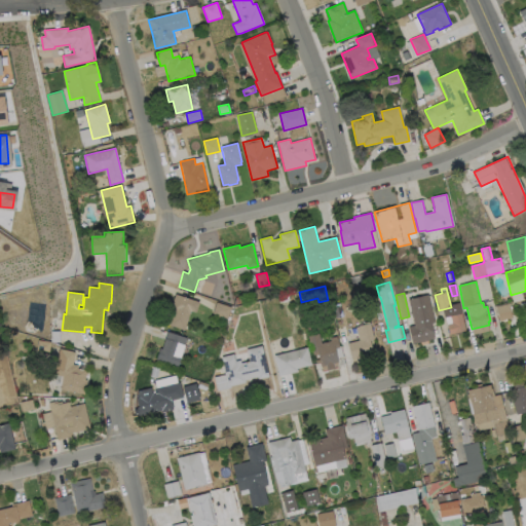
[(199,302),(195,312),(190,311),(184,330),(168,325),(174,310),(171,309),(176,294),(199,302)]
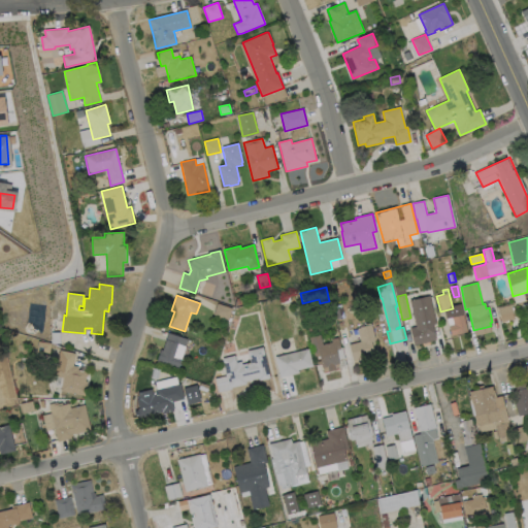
[(291,301),(281,304),(279,298),(289,295),(291,301)]
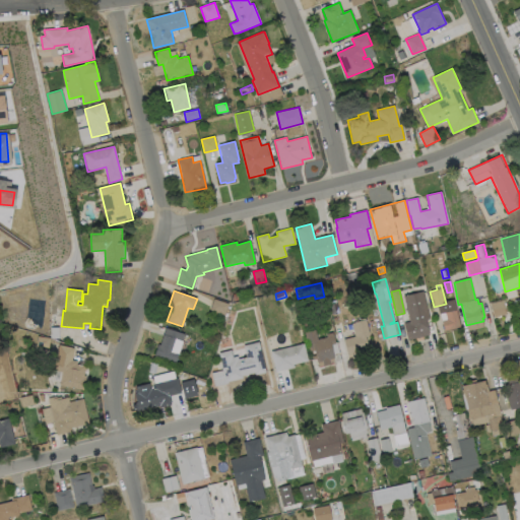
[(430,335),(407,340),(404,324),(409,322),(403,296),(423,291),(430,319),(426,320),(430,335)]
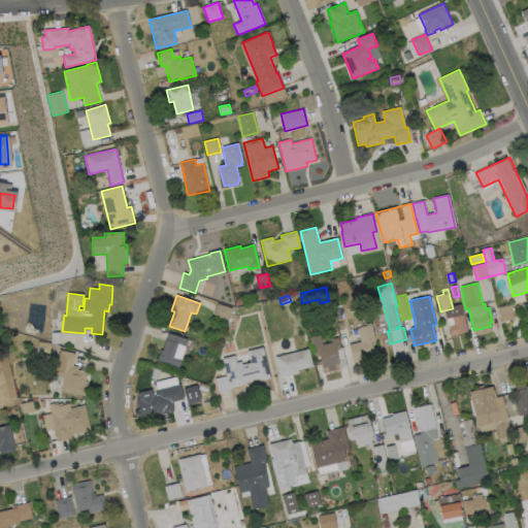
[(232,308),(229,321),(213,315),(218,303),(232,308)]
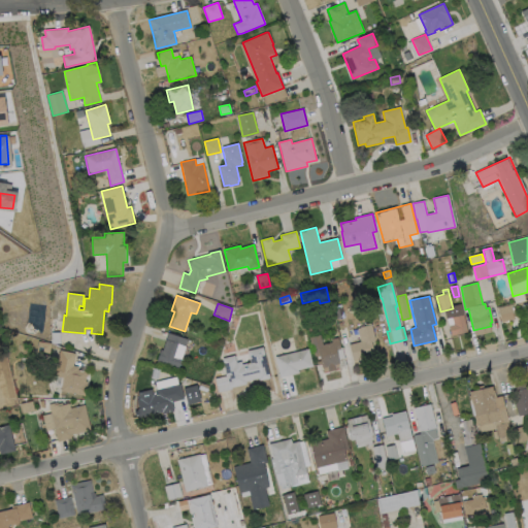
[(514,319),(502,322),(498,308),(510,305),(514,319)]
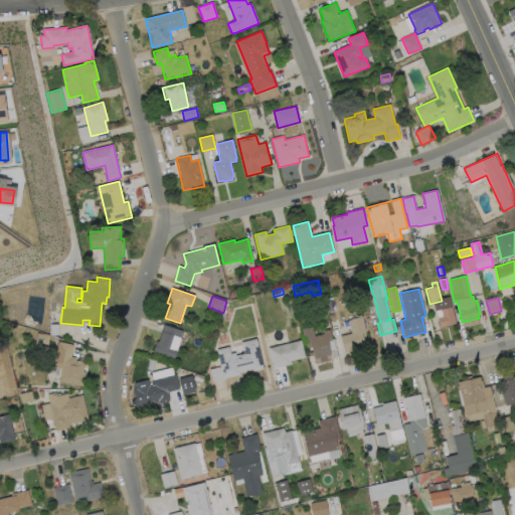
[(456,324),(441,327),(438,317),(443,316),(441,309),(452,306),(456,324)]
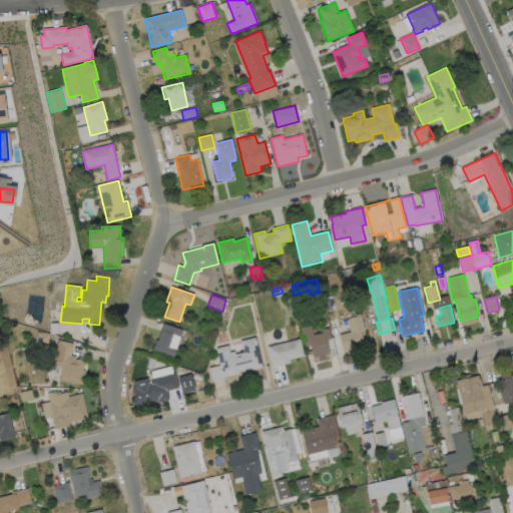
[(361,332),(365,349),(349,353),(348,349),(343,350),(339,335),(350,333),(347,319),(357,317),(356,315),(361,314),(365,331),(361,332)]
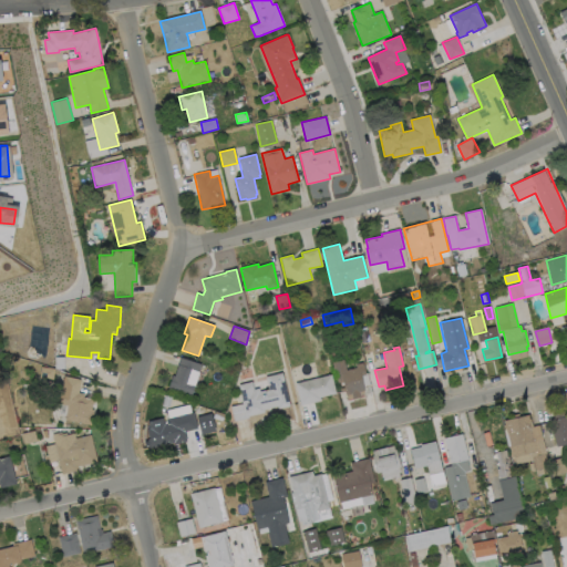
[(346,357),(333,359),(331,351),(343,348),(346,357)]
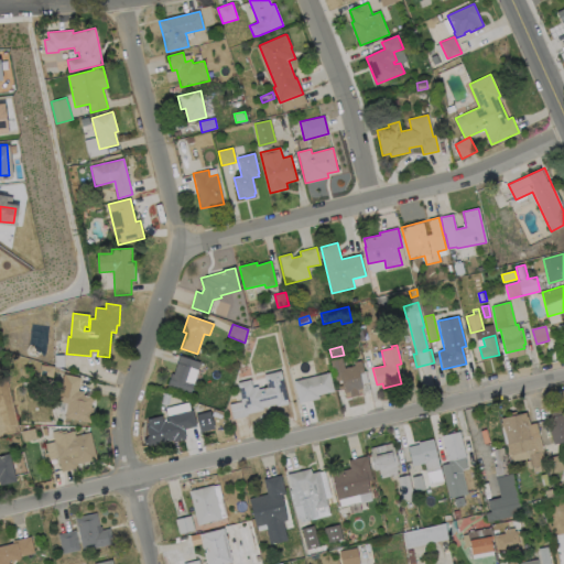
[(65,355),(65,366),(55,366),(55,355),(65,355)]
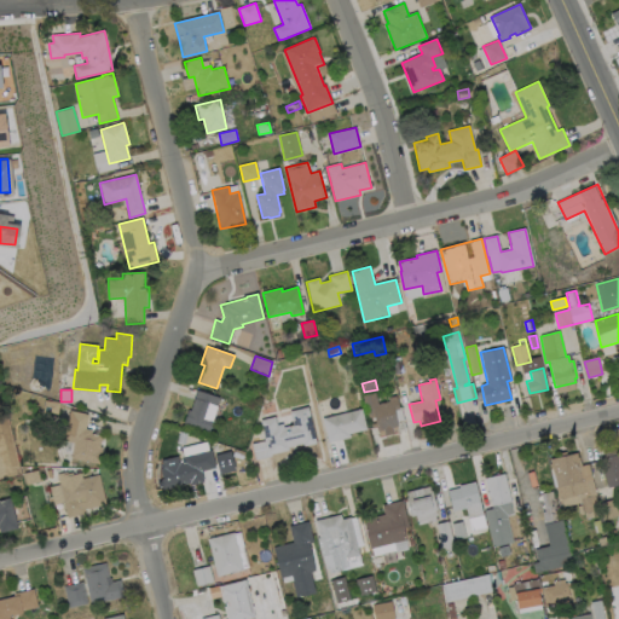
[(220,398),(208,434),(183,426),(187,410),(191,411),(197,391),(220,398)]
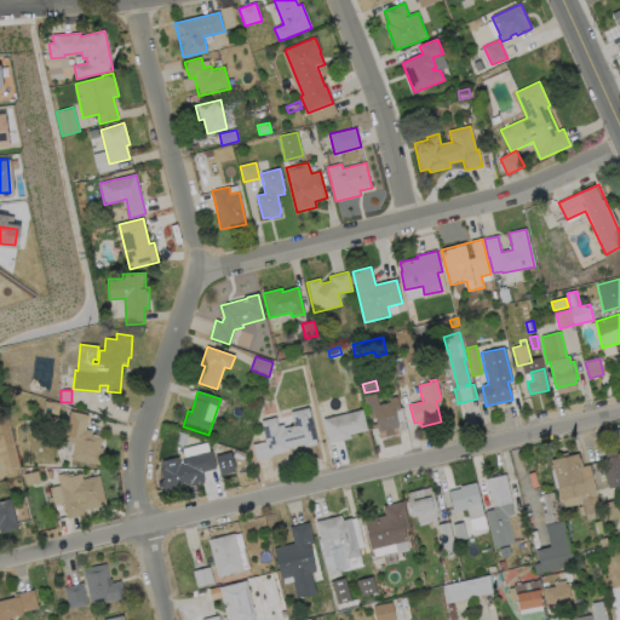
[(375,394),(379,405),(389,402),(389,399),(397,396),(400,408),(402,408),(406,423),(405,423),(406,430),(395,432),(395,435),(385,437),(385,436),(380,436),(379,432),(378,432),(377,428),(373,429),(372,425),(377,424),(375,417),(369,418),(368,411),(367,411),(363,396),(375,394)]
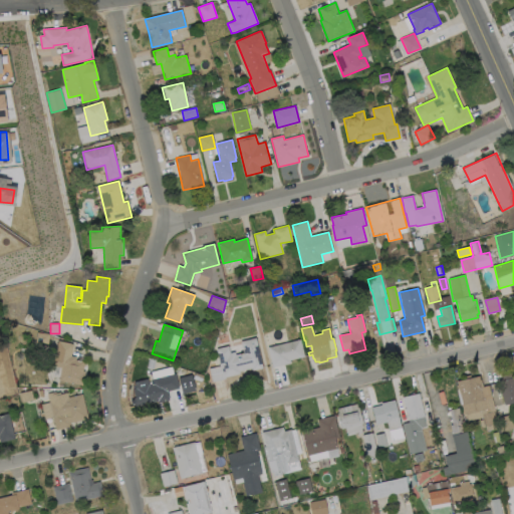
[(263,367),(252,370),(251,368),(239,371),(240,373),(225,377),(226,378),(213,381),(209,368),(216,366),(214,358),(218,357),(216,349),(229,346),(228,345),(241,342),(240,341),(256,338),(263,367)]
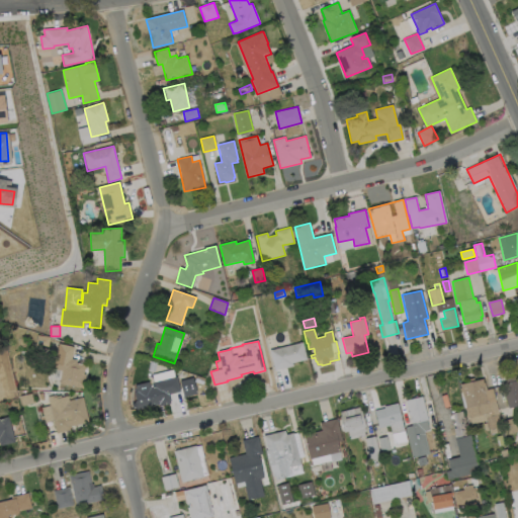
[(293,366),(274,370),(269,350),(303,342),(307,359),(292,362),(293,366)]
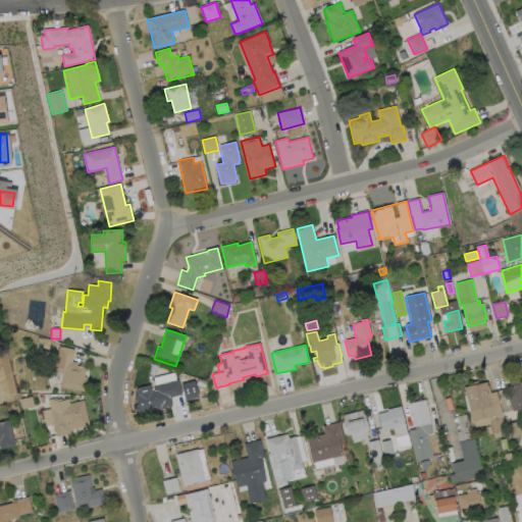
[(86,367),(81,392),(60,387),(63,373),(54,371),(59,347),(74,350),(72,361),(77,363),(77,365),(86,367)]
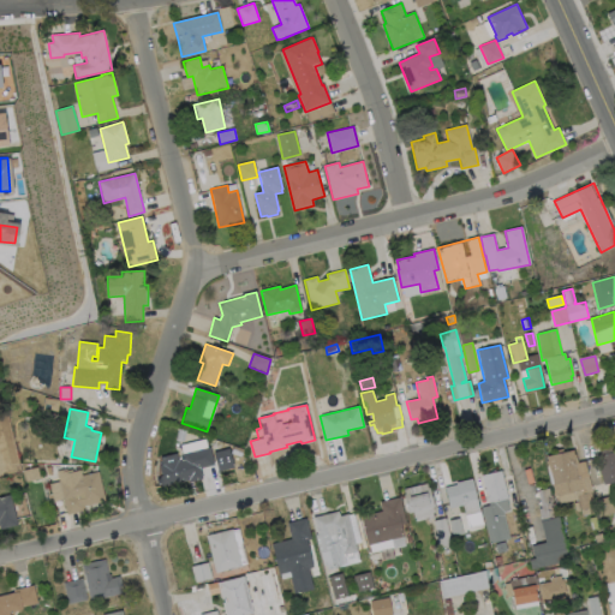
[(203,479),(189,483),(187,481),(174,484),(169,463),(183,459),(181,454),(210,447),(214,465),(201,469),(203,479)]
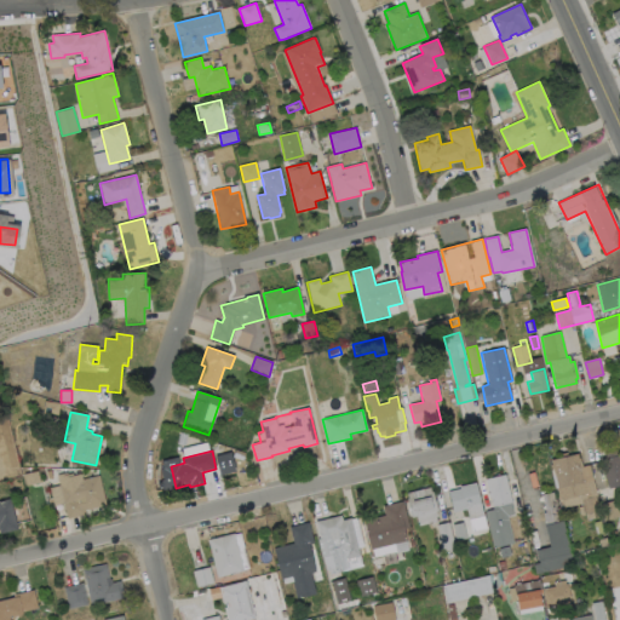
[(217,474),(234,470),(230,451),(213,454),(217,474)]
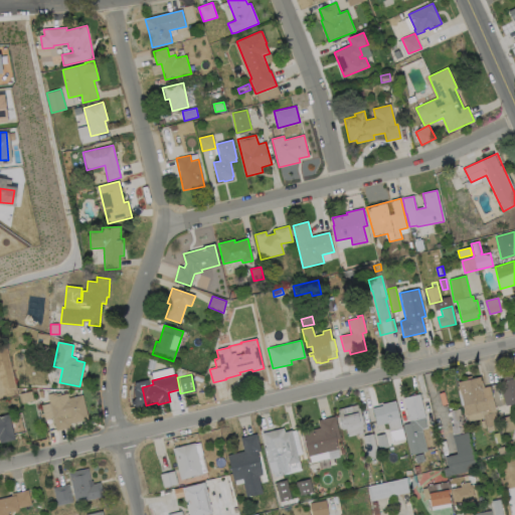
[(511,374),(512,379),(514,378),(514,403),(506,405),(500,382),(503,381),(502,377),(511,374)]
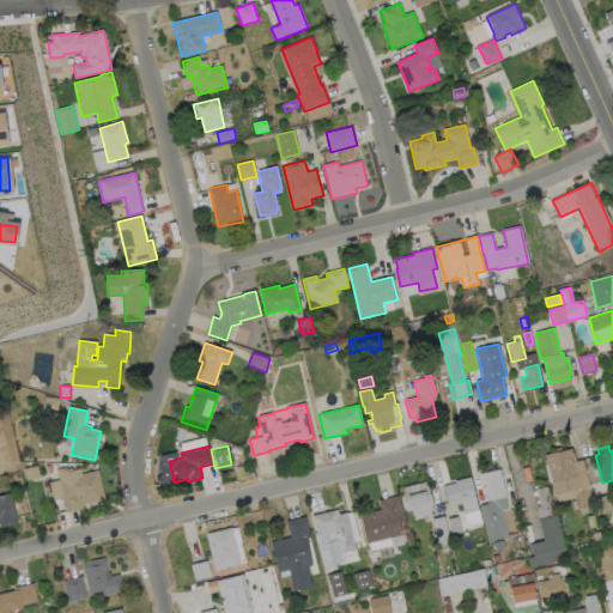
[(571,448),(577,473),(586,471),(590,490),(588,490),(592,505),(578,508),(574,490),(554,495),(548,469),(546,471),(545,465),(546,465),(545,460),(546,460),(545,455),(571,448)]
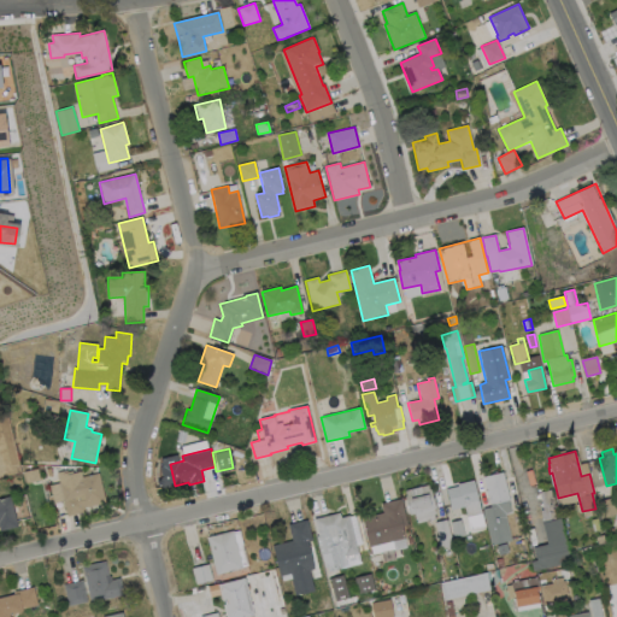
[(244,465),(235,466),(234,456),(242,454),(244,465)]
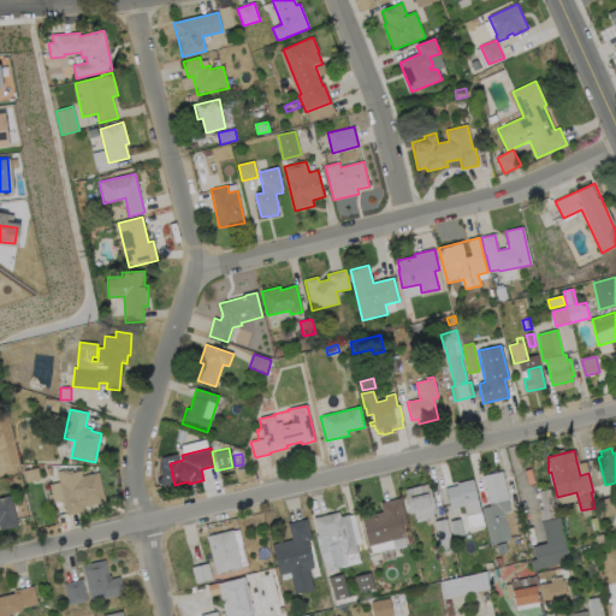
[(40,479),(27,483),(24,471),(37,468),(40,479)]
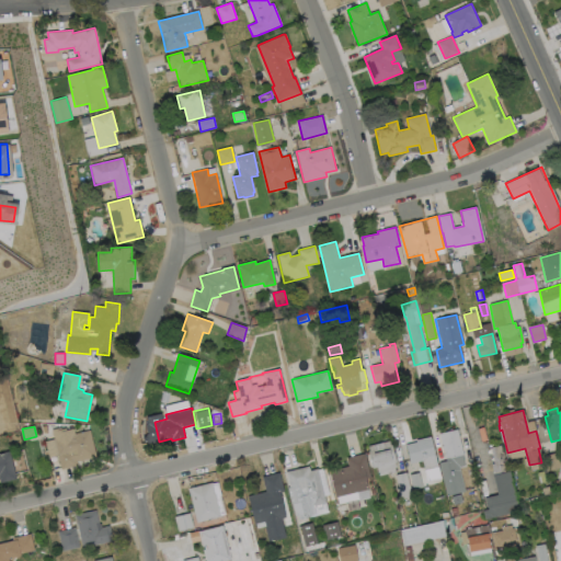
[(61,427),(63,430),(66,428),(67,431),(73,428),(75,434),(90,431),(96,456),(77,461),(78,465),(63,469),(52,430),(61,427)]
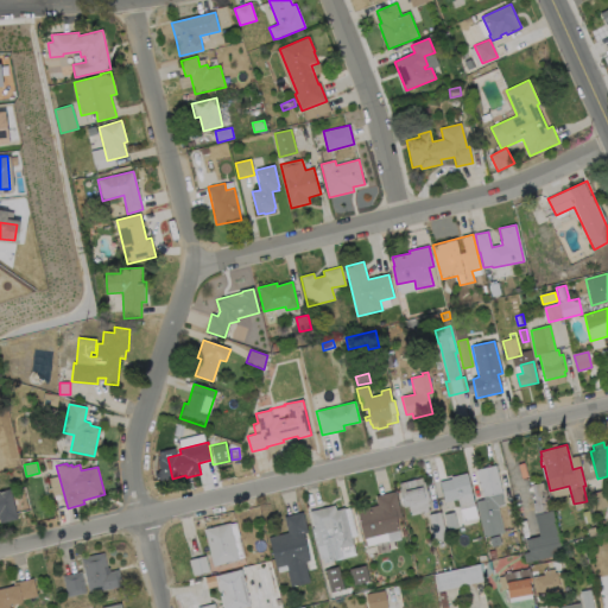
[(495,466),(502,493),(501,493),(504,505),(498,506),(504,532),(485,537),(476,501),(485,500),(481,488),(480,488),(475,470),(495,466)]
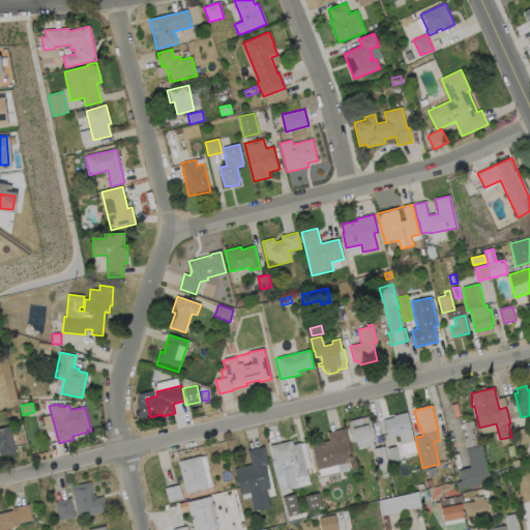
[(407,412),(414,441),(402,444),(399,435),(388,438),(383,420),(393,418),(392,415),(407,412)]
